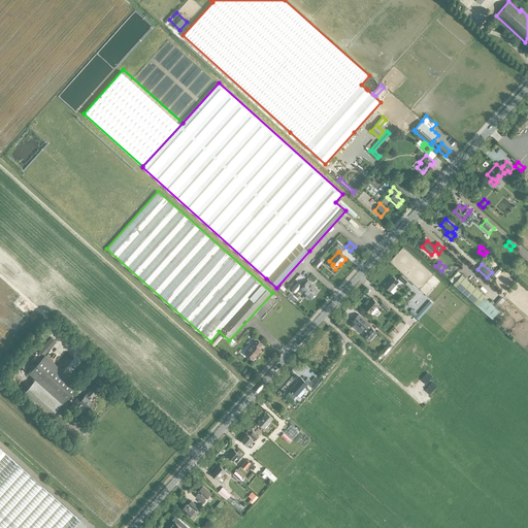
[(454,284),(476,304),(493,319),(500,310),(498,308),(505,300),(501,296),(494,304),(485,296),(485,295),(462,274),(454,284)]
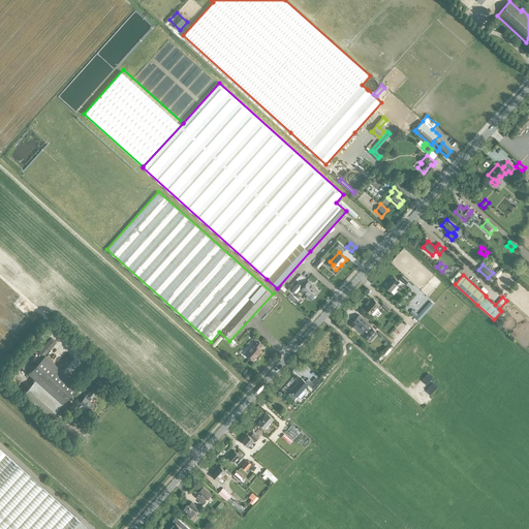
[(391,291),(399,282),(393,276),(384,285),(391,291)]
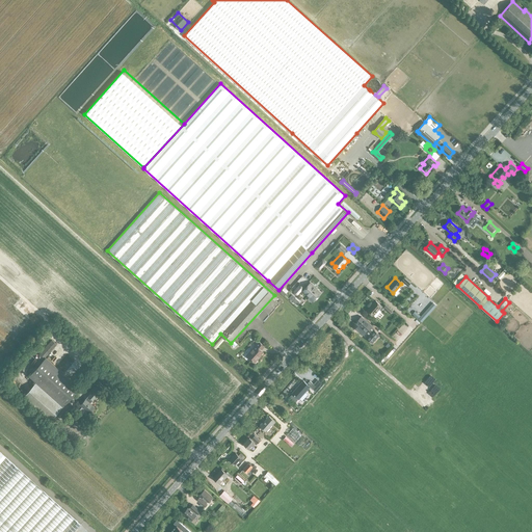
[(407,286),(410,283),(404,277),(401,281),(407,286)]
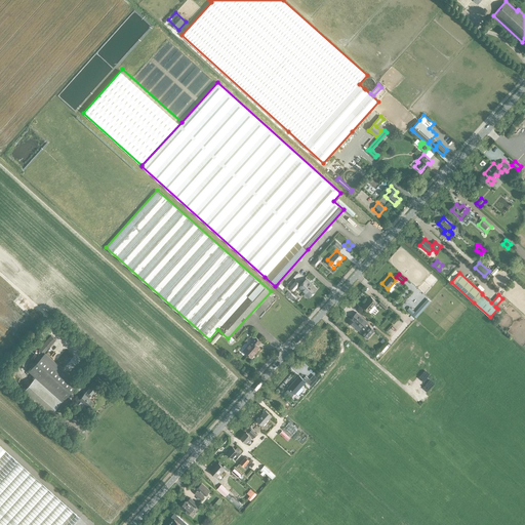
[(297,286),(306,293),(307,292),(311,296),(317,289),(310,283),(311,283),(307,279),(300,286),(295,282),(290,287),(293,290),(297,286)]
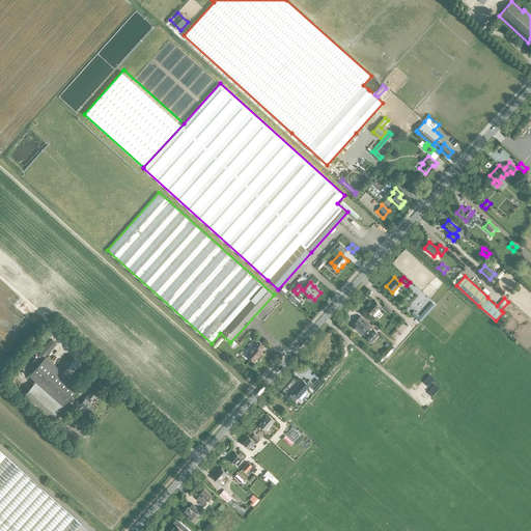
[(372,314),(381,305),(374,300),(366,309),(372,314)]
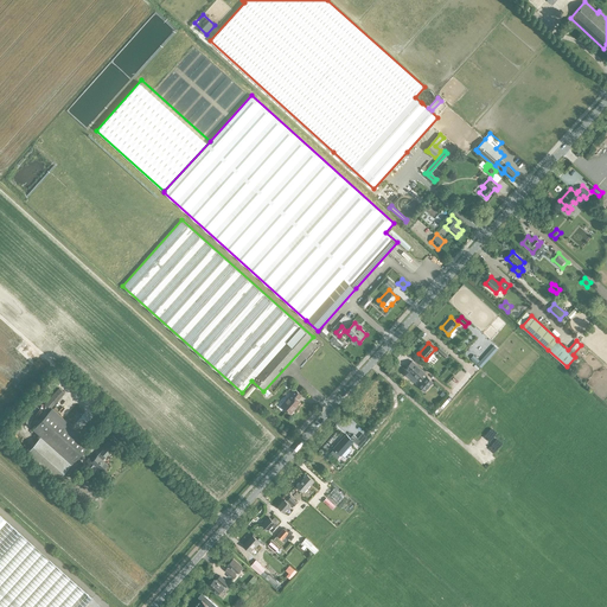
[(445,358),(448,355),(439,347),(436,351),(445,358)]
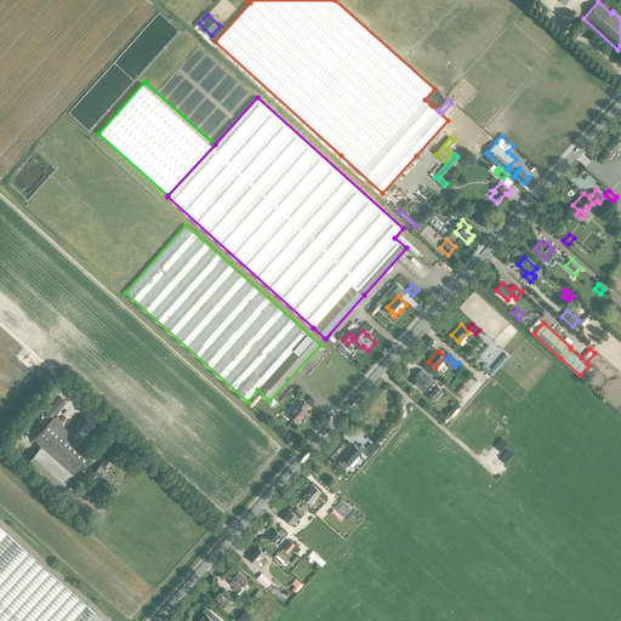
[(434,400),(444,389),(437,385),(433,382),(434,381),(421,369),(415,376),(428,388),(428,387),(432,391),(428,394),(434,400)]
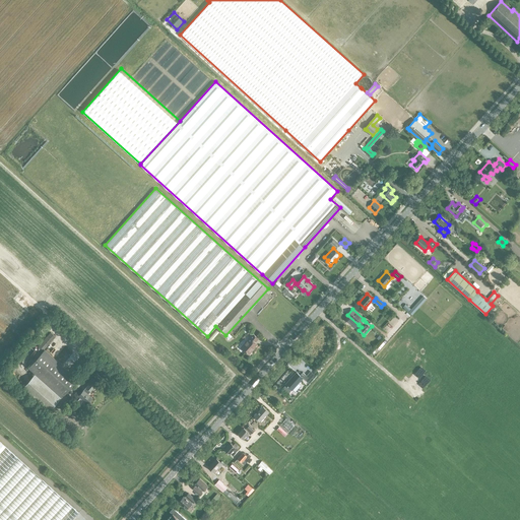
[(78,379),(69,370),(45,348),(56,336),(52,332),(39,345),(44,350),(28,368),(36,374),(22,388),(51,414),(58,406),(55,404),(78,379)]
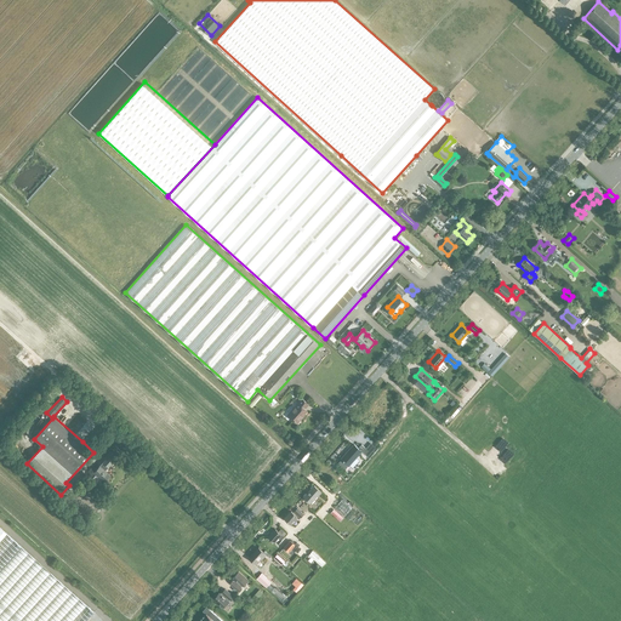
[(297,403),(288,414),(297,423),(302,419),(301,417),(307,410),(302,406),(307,402),(301,397),(296,402),(297,403)]
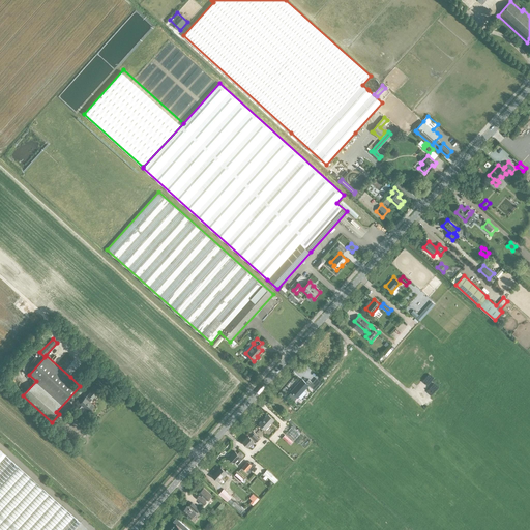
[(21,367),(17,363),(4,377),(9,382),(21,367)]
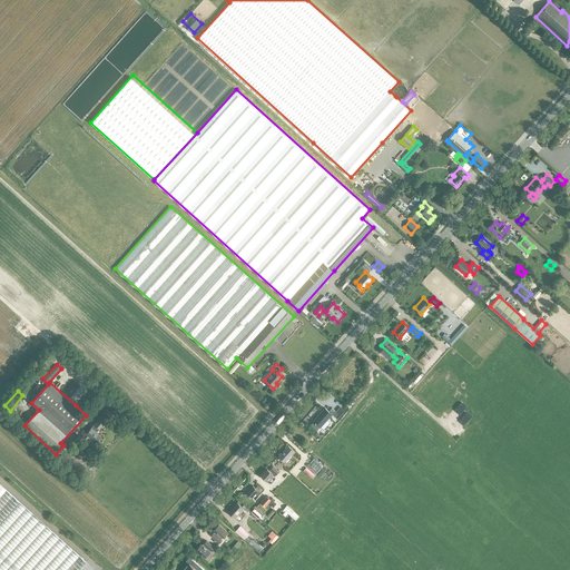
[(311,425),(316,431),(317,430),(320,428),(321,428),(332,414),(335,418),(338,413),(332,408),(328,411),(325,408),(313,421),(314,422),(311,425)]
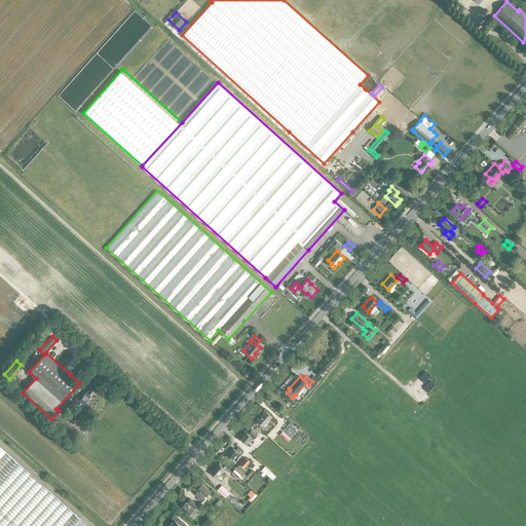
[(91,396),(100,387),(95,383),(87,391),(85,395),(84,395),(79,401),(86,407),(91,401),(88,399),(91,396)]
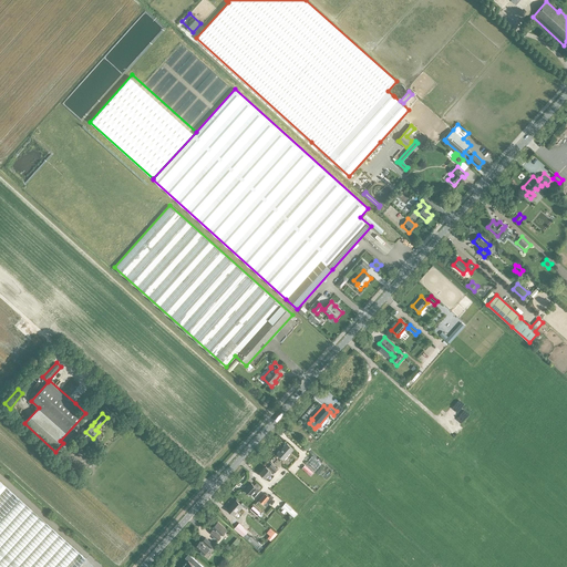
[(284,460),(292,449),(287,443),(277,454),(284,460)]
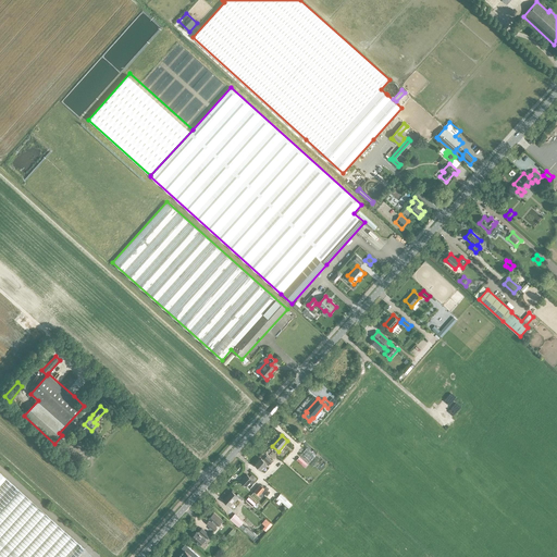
[(300,456),(308,462),(316,455),(307,447),(300,456)]
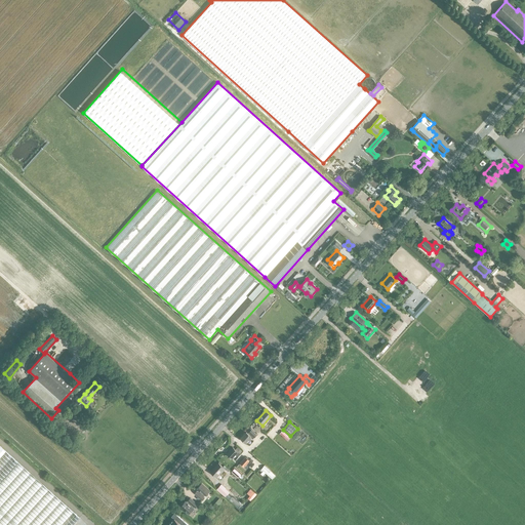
[(252,439),(256,434),(251,430),(248,433),(246,432),(241,438),(246,442),(250,437),(252,439)]
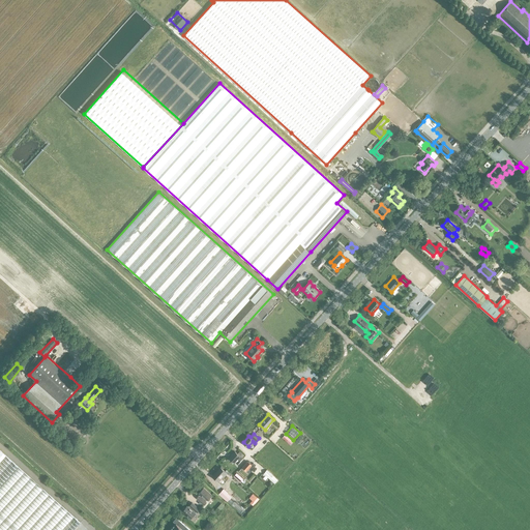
[(290,444),(293,441),(286,435),(283,438),(290,444)]
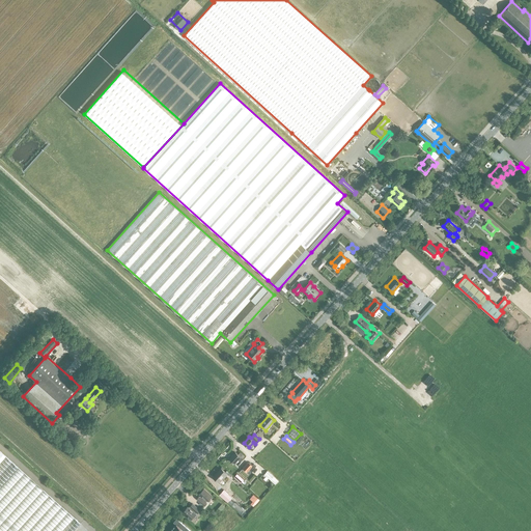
[(0,530),(73,530),(80,523),(18,468),(0,451),(0,530)]
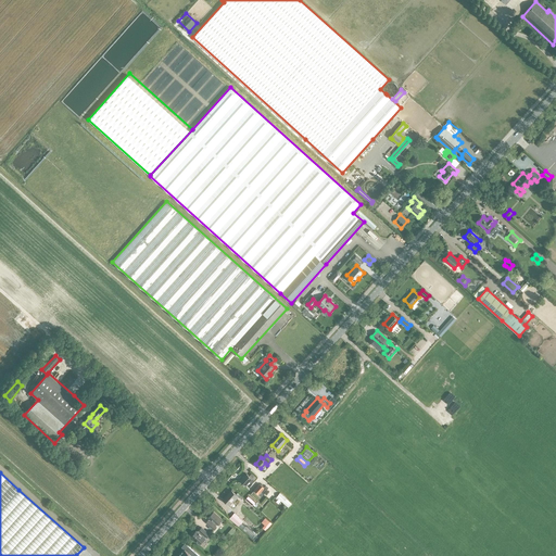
[(245,485),(250,481),(252,482),(254,480),(252,478),(247,474),(240,480),(245,485)]
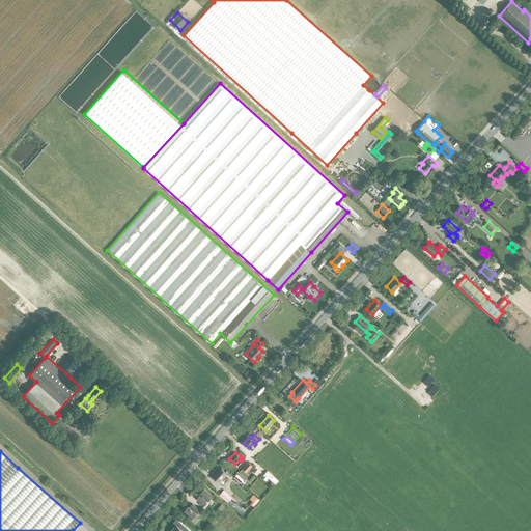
[(248,462),(243,468),(247,472),(250,474),(255,468),(248,462)]
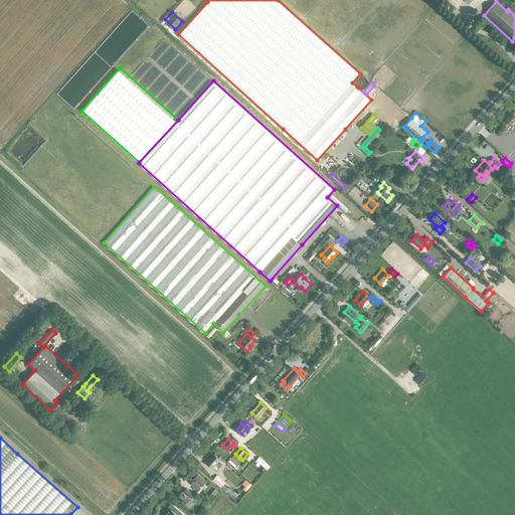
[(212,468),(220,460),(214,454),(206,463),(212,468)]
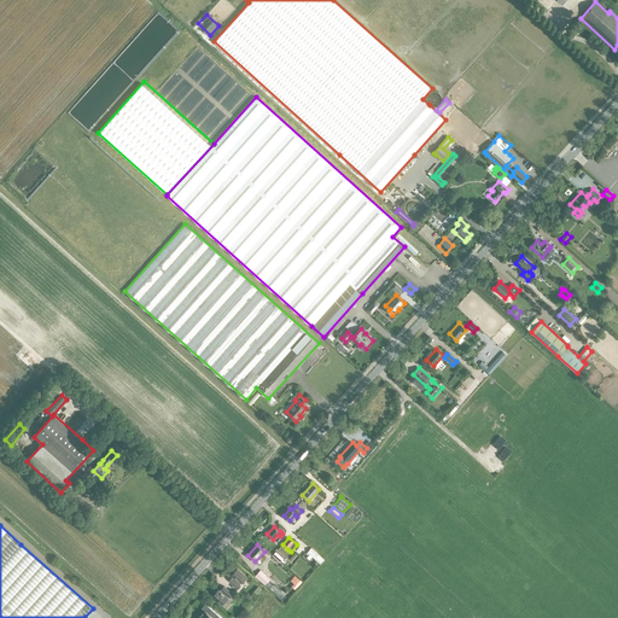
[(312,547),(307,552),(309,554),(307,558),(309,560),(313,557),(320,564),(325,559),(312,547)]
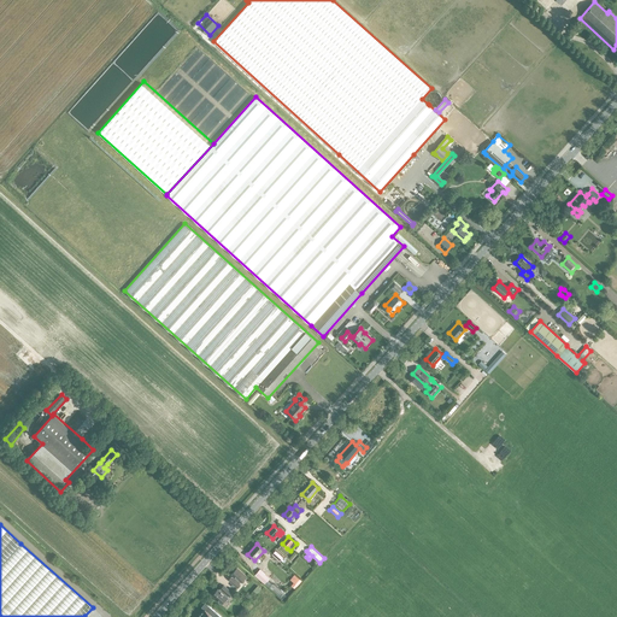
[(276,551),(272,554),(280,562),(283,557),(276,551)]
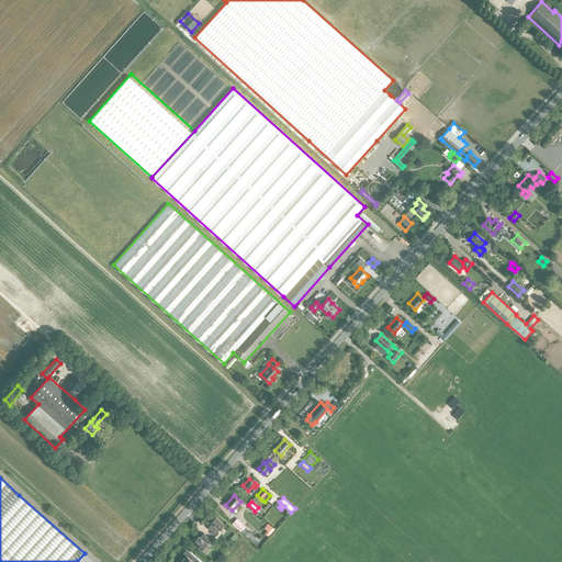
[(220,530),(224,525),(215,517),(211,523),(213,525),(212,526),(211,526),(209,528),(215,536),(218,532),(216,531),(218,529),(220,530)]
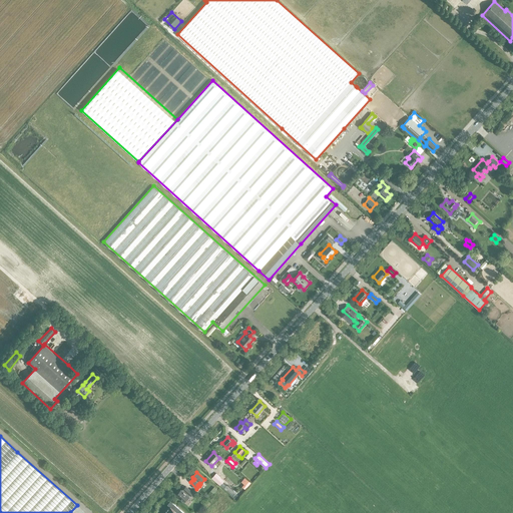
[(216,473),(212,478),(220,485),(224,481),(220,477),(216,473)]
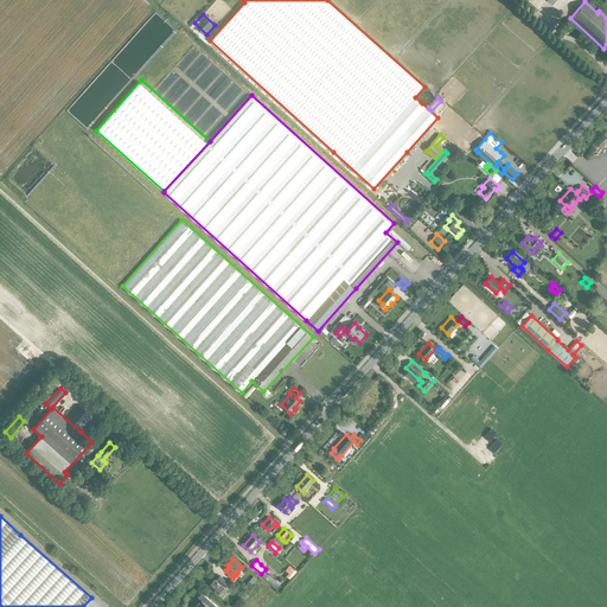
[(289,564),(286,569),(289,573),(286,576),(291,580),(293,576),(298,570),(289,564)]
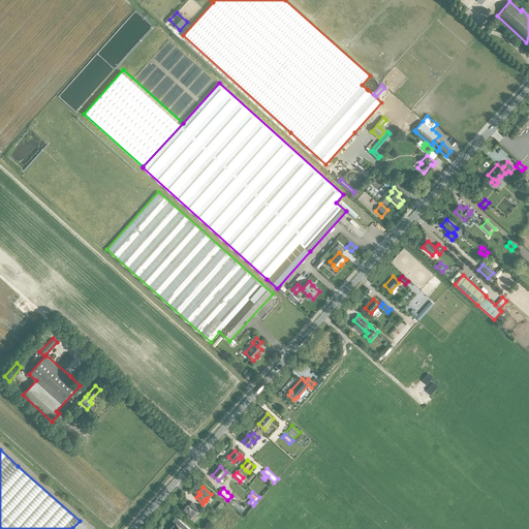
[(241,511),(244,508),(231,496),(228,499),(241,511)]
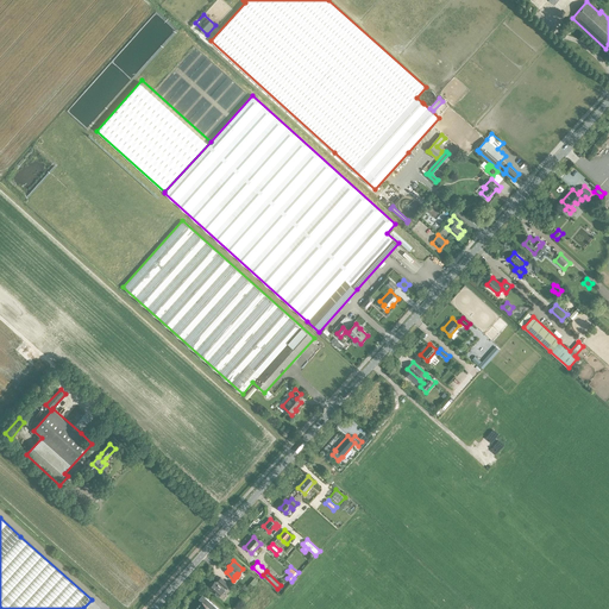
[(215,581),(209,588),(219,596),(226,588),(226,589),(230,585),(221,577),(218,581),(219,582),(218,583),(215,581)]
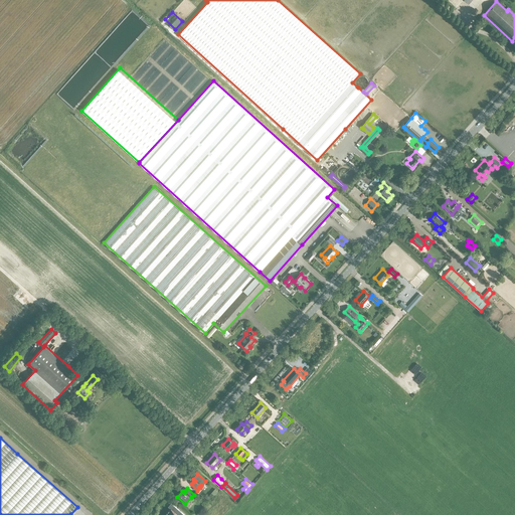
[(184,514),(185,514),(171,503),(169,507),(171,509),(165,514),(184,514)]
